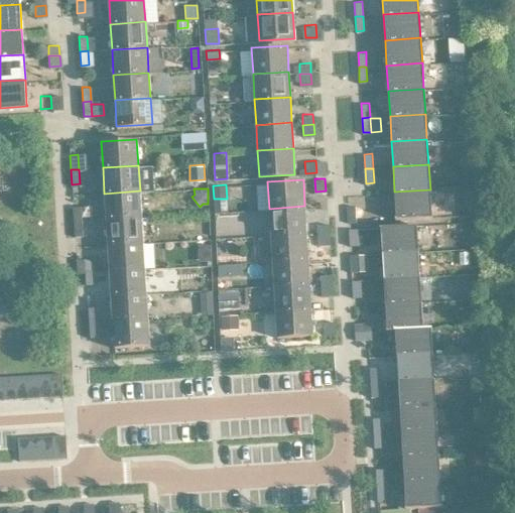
[(430,189),(394,191),(396,217),(395,217),(395,219),(432,217),(432,215),(431,215),(430,189)]
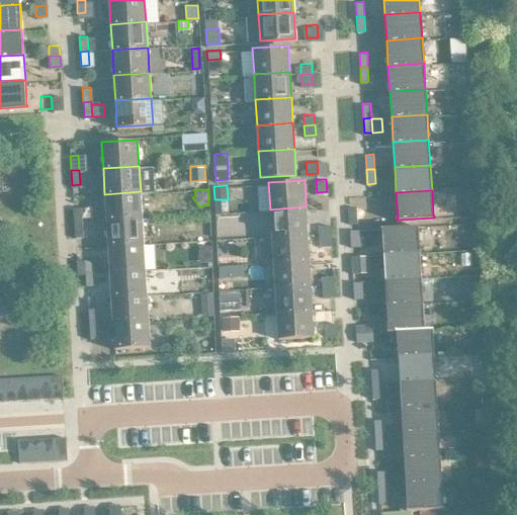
[(104,194),(106,220),(142,218),(141,191),(104,194)]
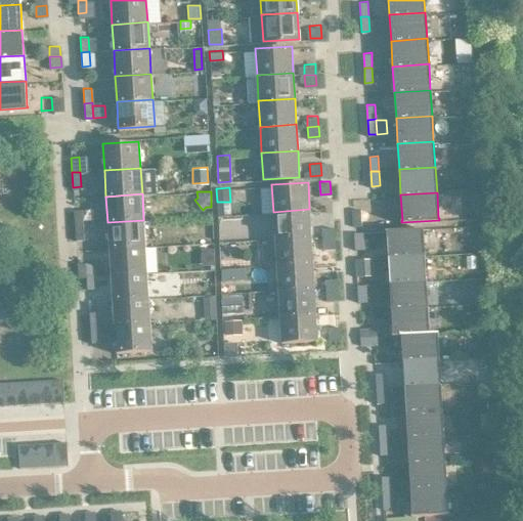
[(352,208),(354,224),(361,224),(360,208),(352,208)]
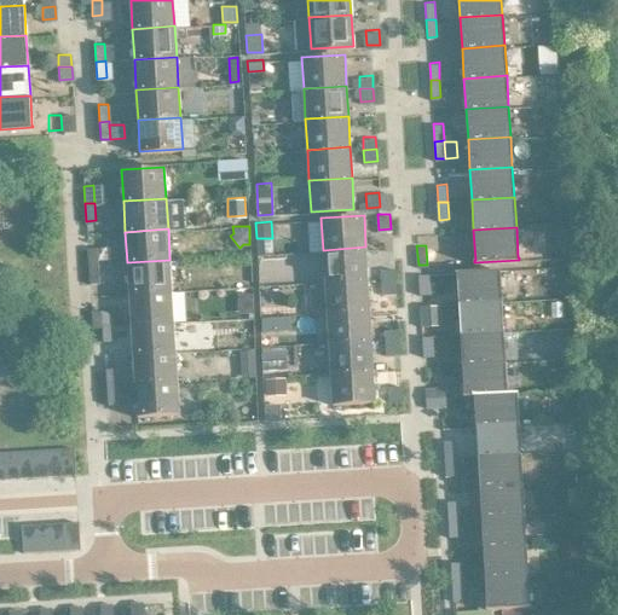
[(87,247),(88,264),(98,264),(97,247),(87,247)]
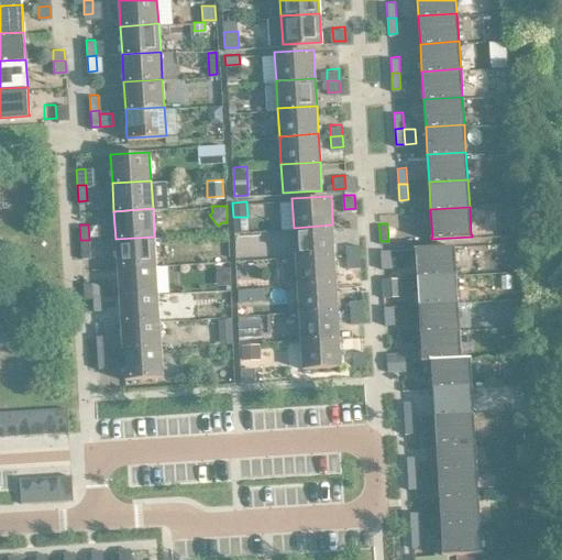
[(294,228),(295,255),(334,253),(332,224),(294,228)]
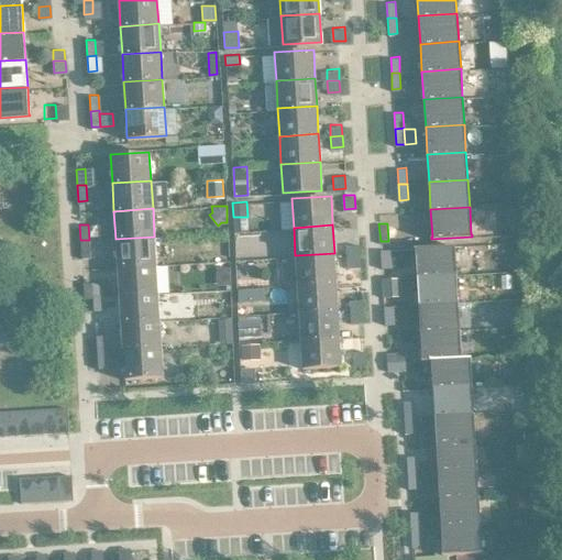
[(116,239),(117,266),(156,264),(154,237),(116,239)]
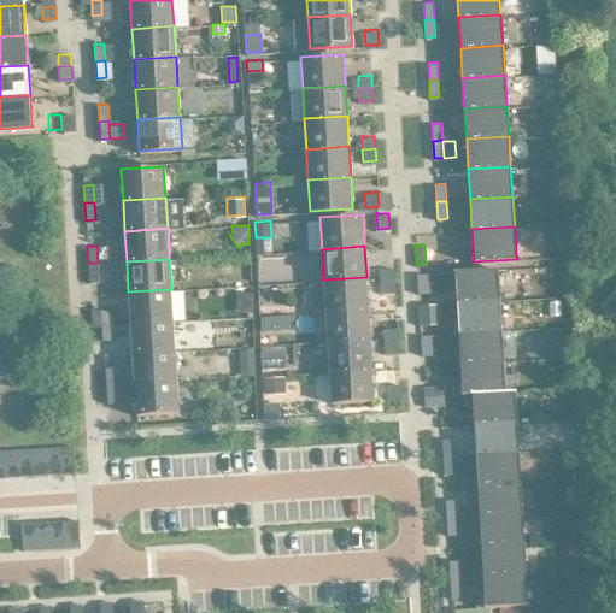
[(98,263),(88,263),(89,281),(99,280),(98,263)]
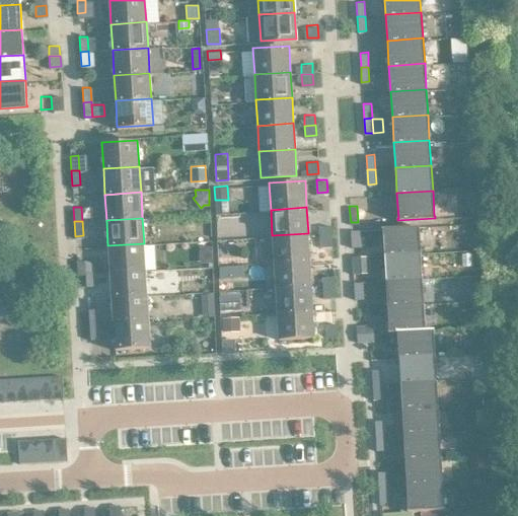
[(318,224),(319,234),(330,234),(329,223),(318,224)]
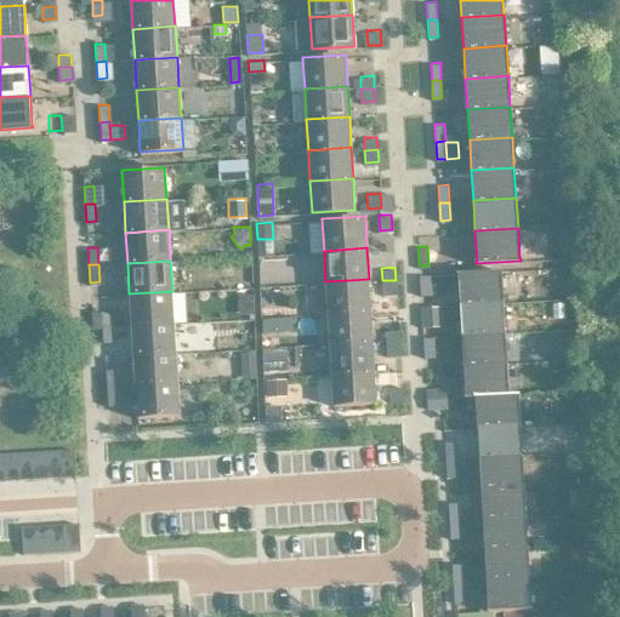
[(458,274),(460,303),(502,301),(501,270),(502,270),(501,269),(456,272),(458,274)]
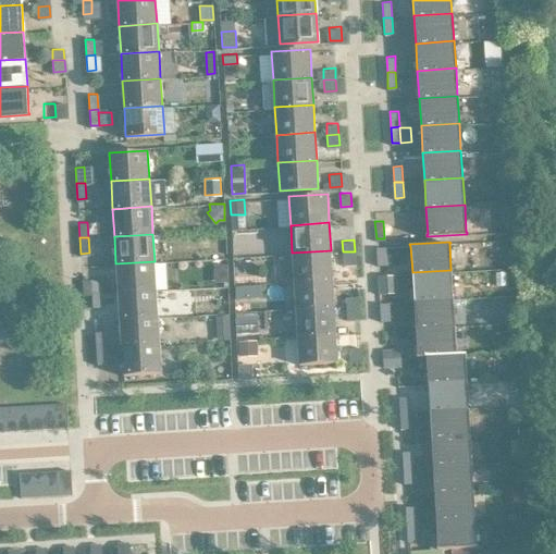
[(375,246),(378,263),(385,263),(384,246),(375,246)]
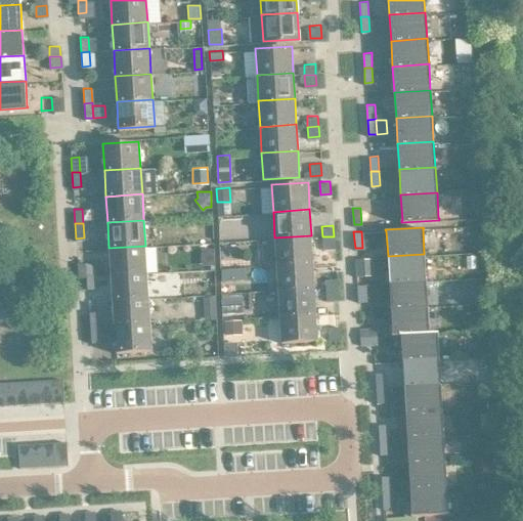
[(274,237),(276,263),(312,261),(311,235),(274,237)]
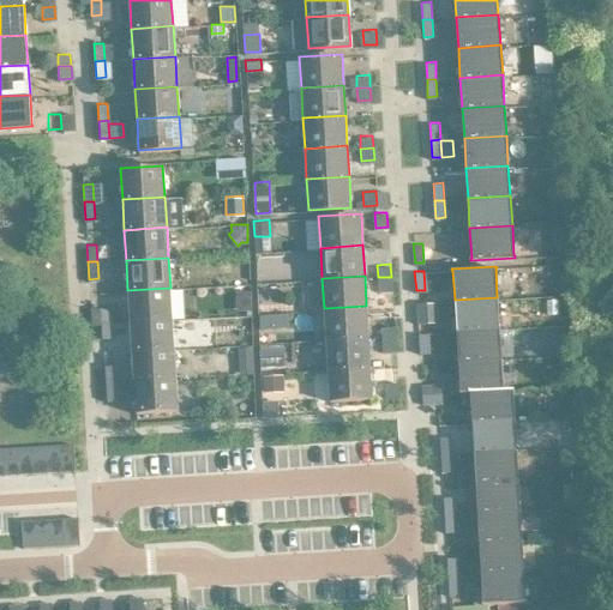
[(391,277),(378,277),(379,290),(391,289),(391,277)]
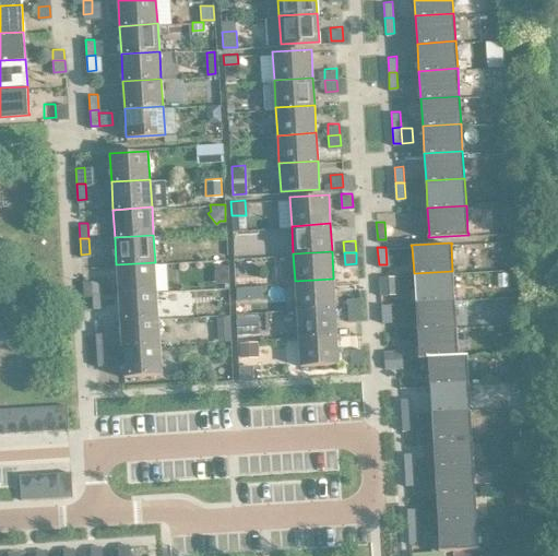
[(116,264),(118,292),(156,290),(155,262),(116,264)]
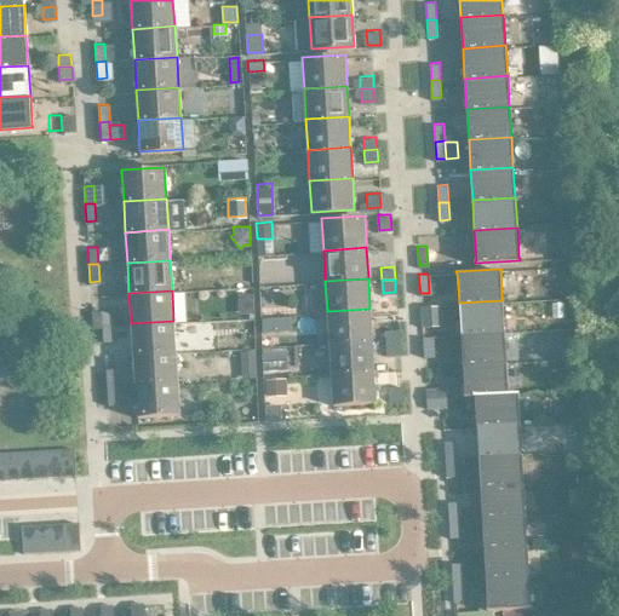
[(459,303),(462,334),(504,330),(502,300),(459,303)]
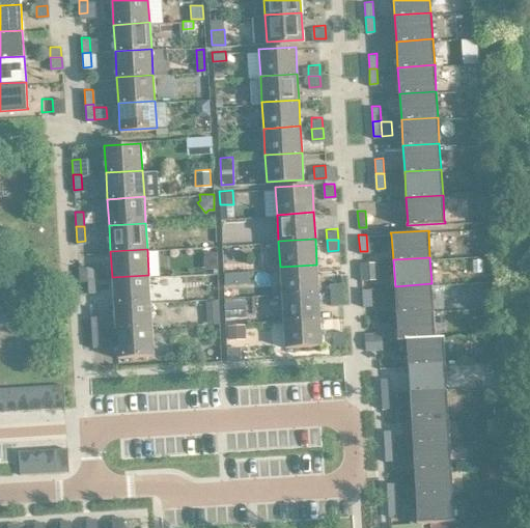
[(360,261),(361,278),(369,278),(368,261),(360,261)]
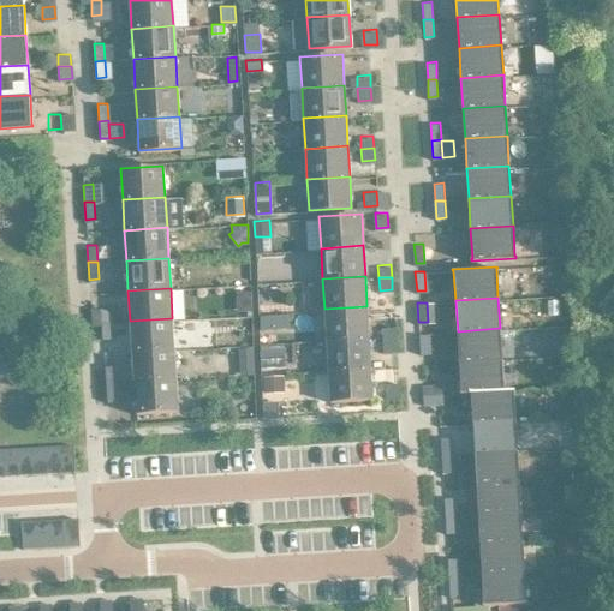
[(325,309),(326,339),(369,336),(367,306),(325,309)]
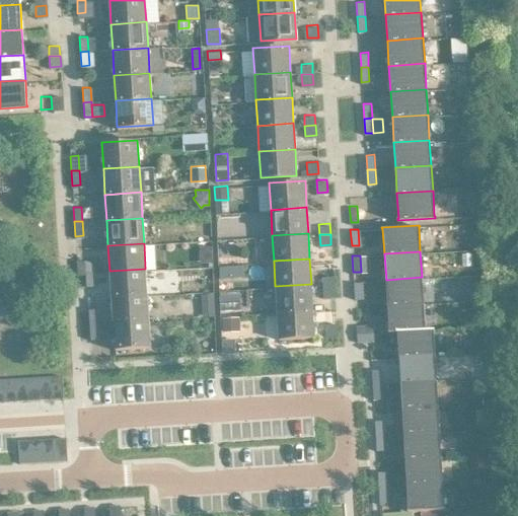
[(76,260),(77,274),(85,273),(85,271),(84,260),(76,260)]
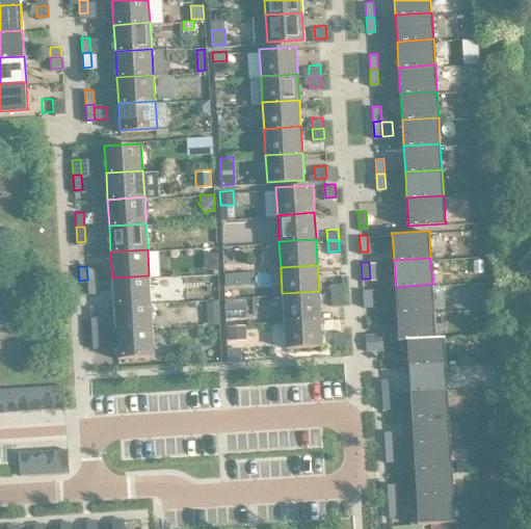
[(96,268),(86,266),(87,278),(88,278),(97,278),(96,268)]
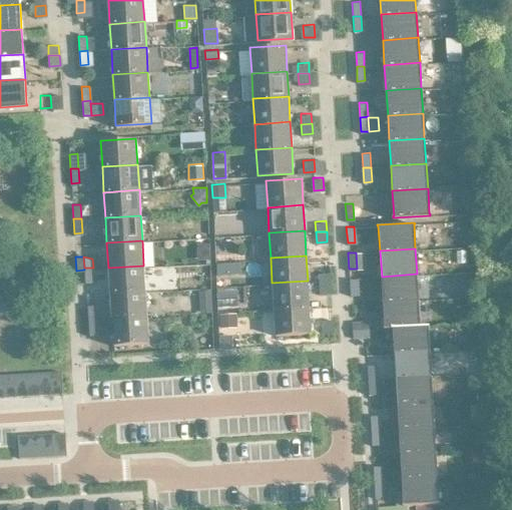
[(108,268),(109,293),(145,291),(143,266),(108,268)]
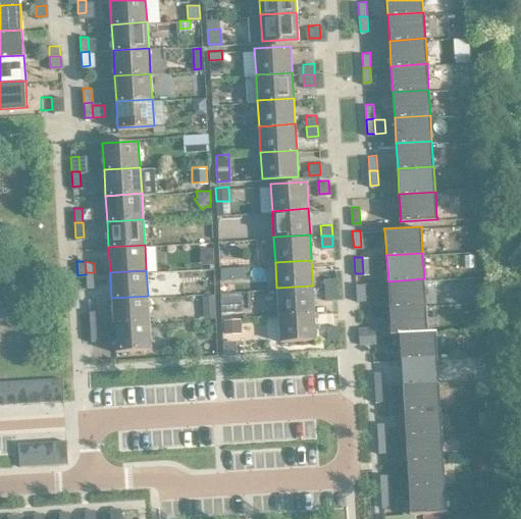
[(87,272),(88,287),(95,287),(95,272),(87,272)]
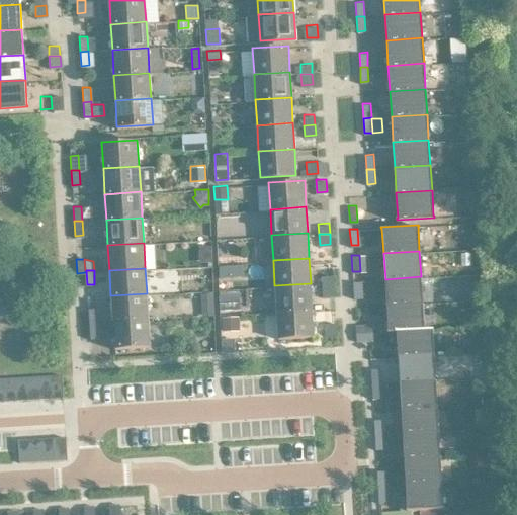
[(321,274),(322,285),(333,284),(332,274),(321,274)]
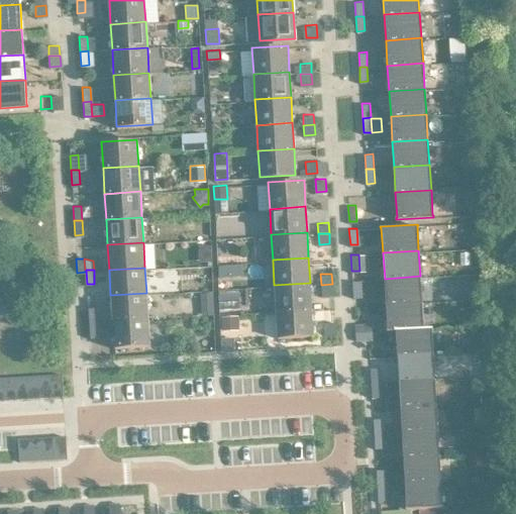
[(385,279),(386,304),(421,302),(420,276),(385,279)]
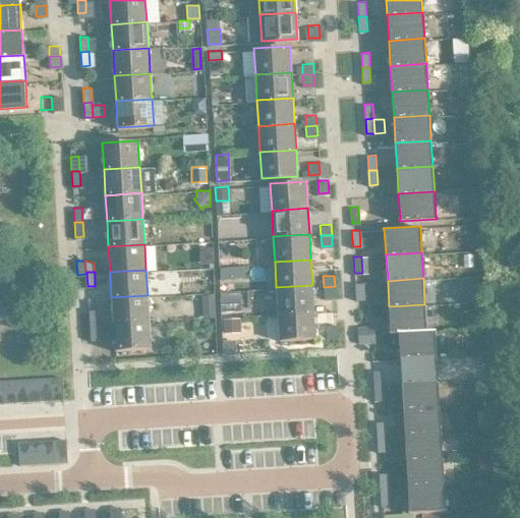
[(355,283),(356,299),(364,298),(363,282),(355,283)]
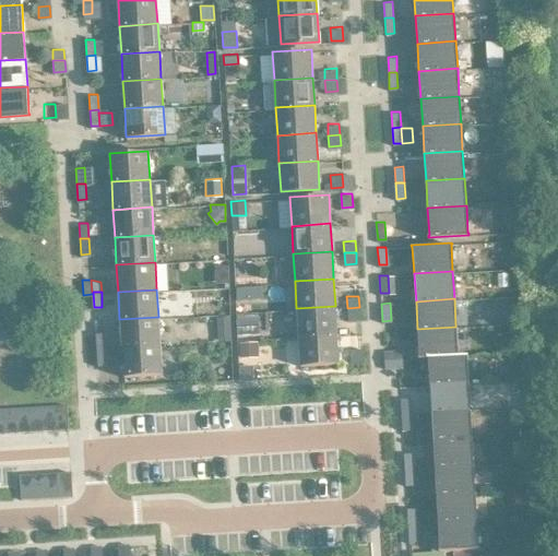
[(296,308),(298,335),(336,333),(335,306),(296,308)]
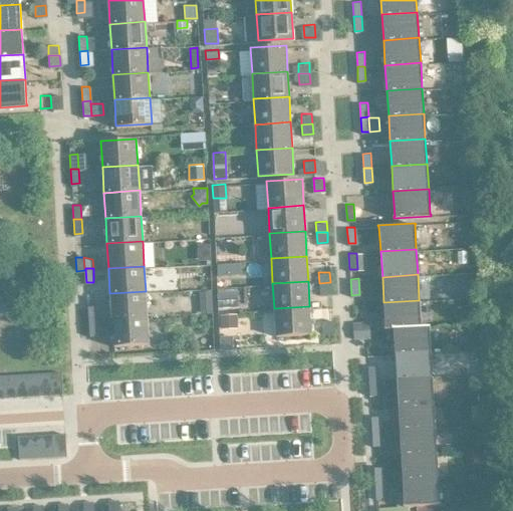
[(330,282),(319,283),(320,293),(330,292),(330,282)]
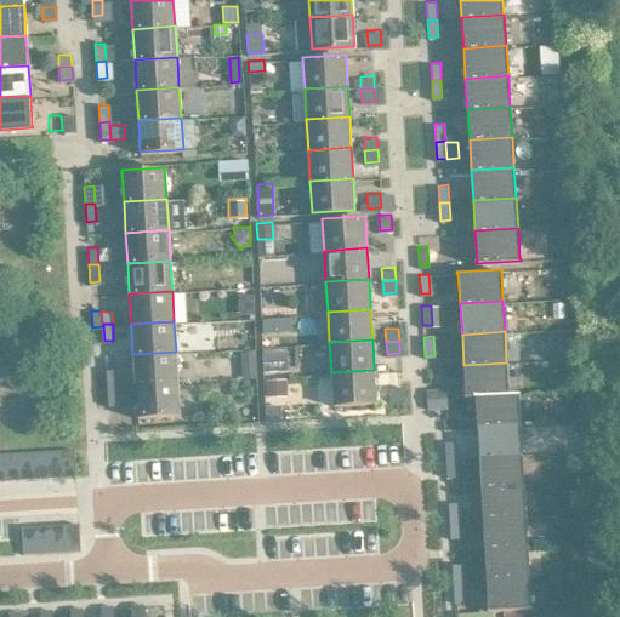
[(254,349),(242,350),(242,364),(255,364),(254,349)]
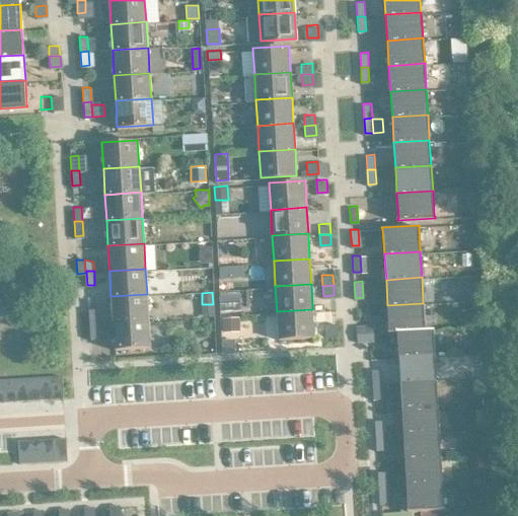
[(239,292),(220,292),(221,309),(240,309),(239,292)]
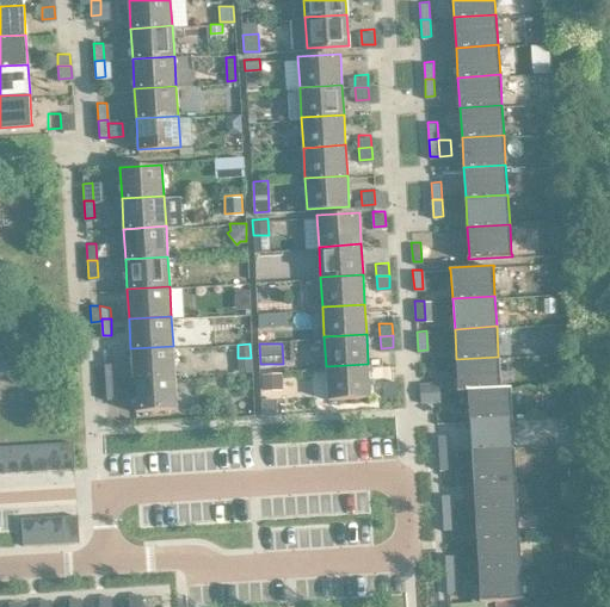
[(130,348),(133,378),(174,376),(173,346),(130,348)]
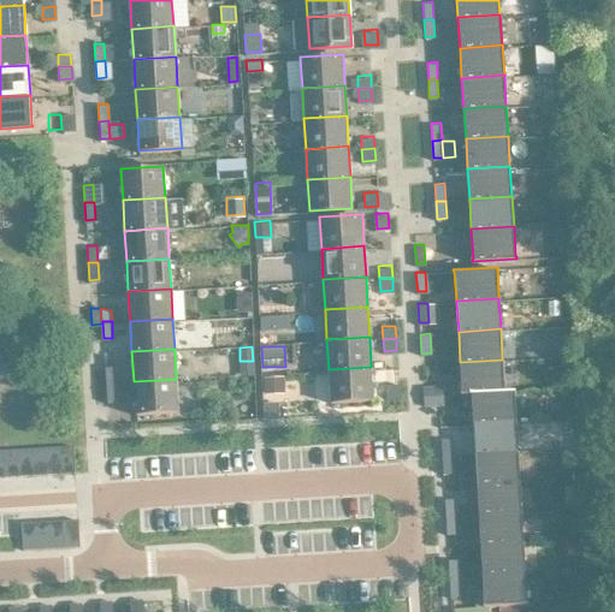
[(461,393),(472,392),(504,390),(502,360),(460,362),(462,392),(461,392),(461,393)]
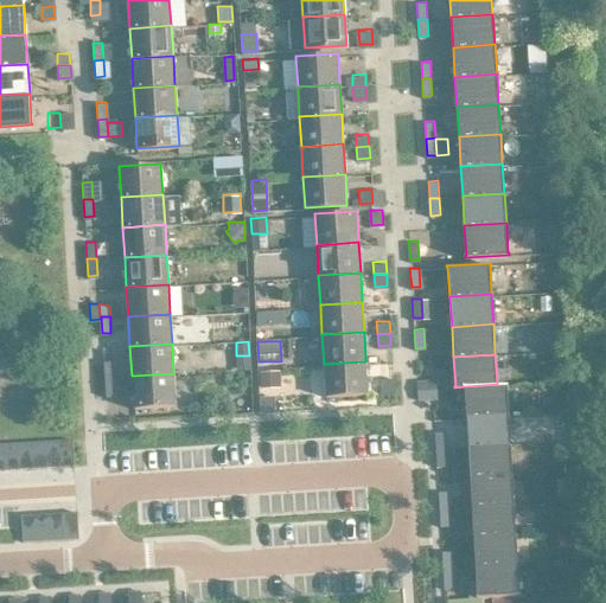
[(103,360),(104,378),(114,377),(113,360),(103,360)]
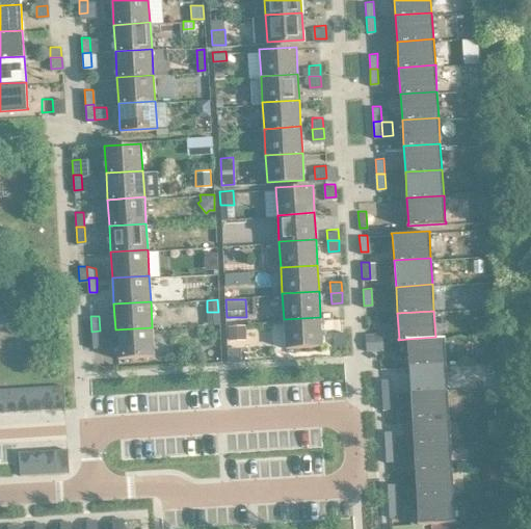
[(320,317),(284,319),(286,346),(322,344),(320,317)]
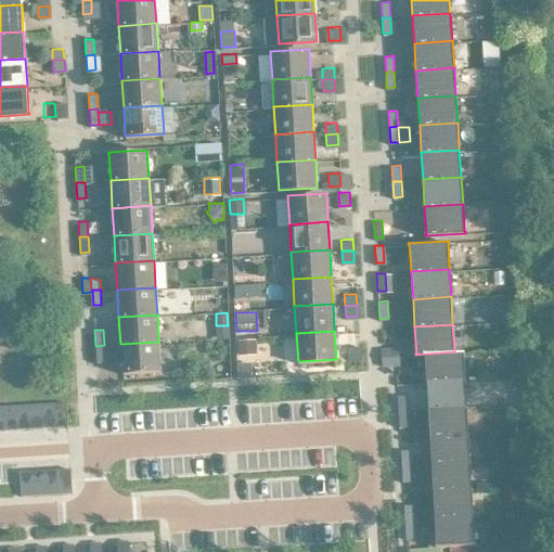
[(256,338),(236,338),(237,354),(256,352),(256,338)]
